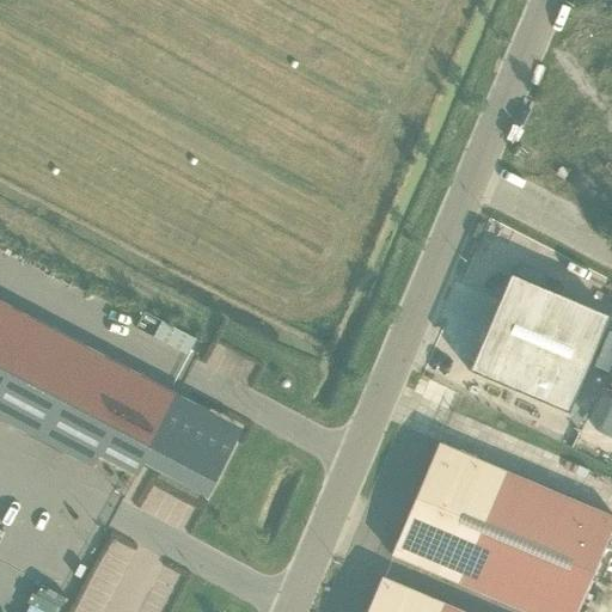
[(611,324),(611,313),(518,273),(476,369),(575,412),(611,324)]
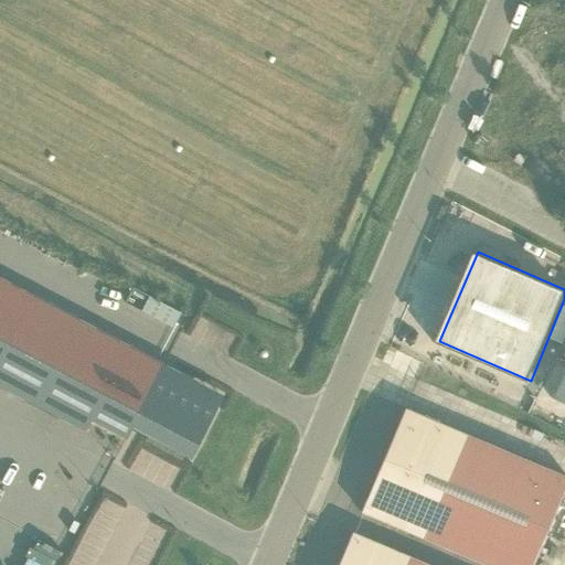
[(164,365),(0,278),(0,385),(85,432),(91,419),(126,438),(132,426),(191,457),(217,408),(159,376),(164,365)]
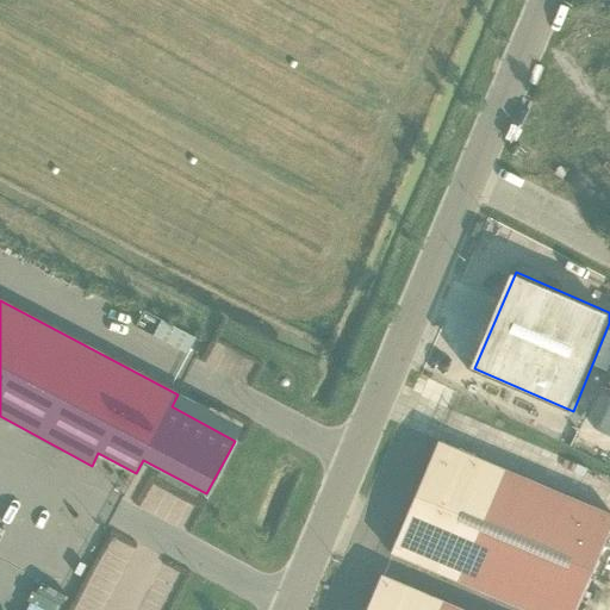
[(609,398),(595,429),(609,436),(609,398)]
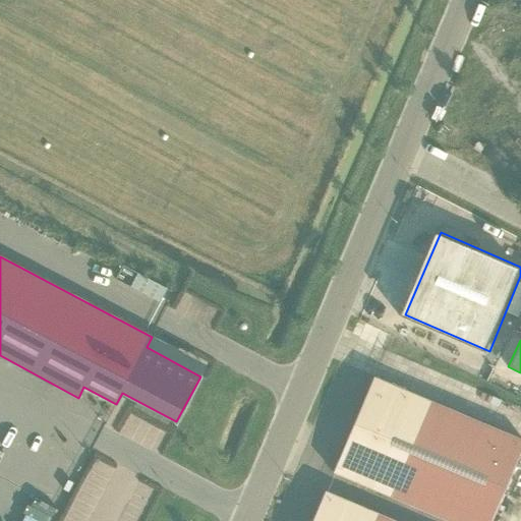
[(449,520),(489,520),(520,449),(520,439),(373,377),(333,471),(449,520)]
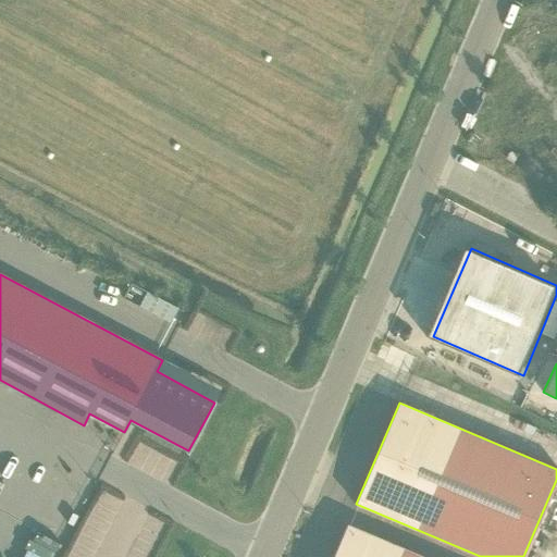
[(423,556),(347,524),(333,556),(423,556)]
